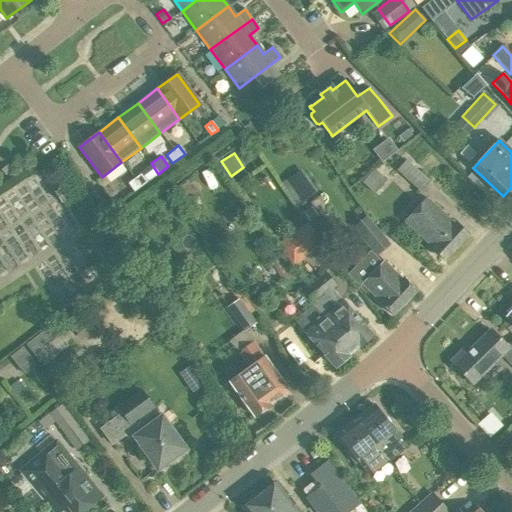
[(401,171),(425,192),(437,178),(413,157),(401,171)]
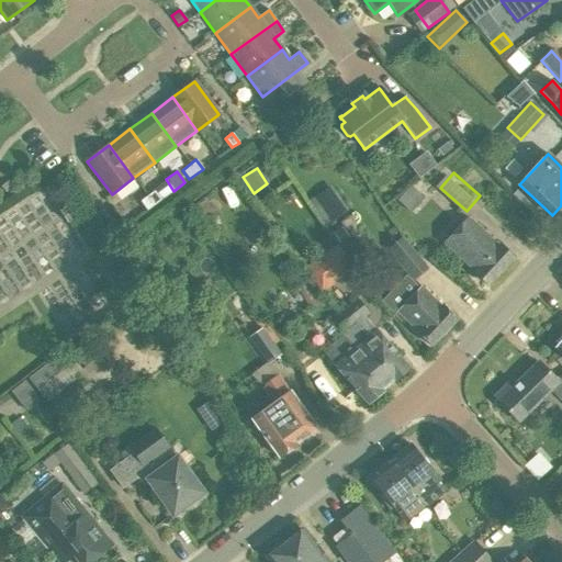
[(411,213),(424,199),(411,186),(396,200),(411,213)]
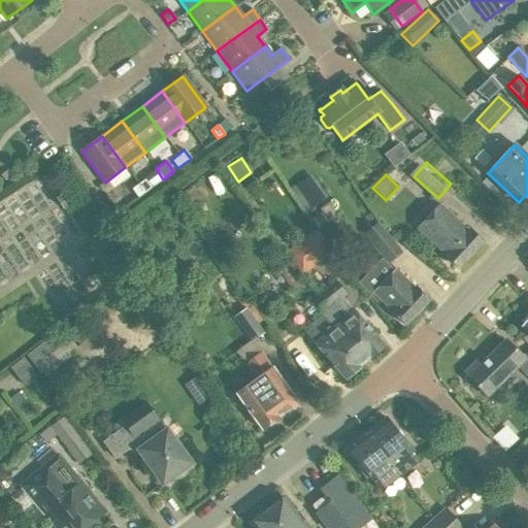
[(138,197),(151,189),(144,180),(132,189),(138,197)]
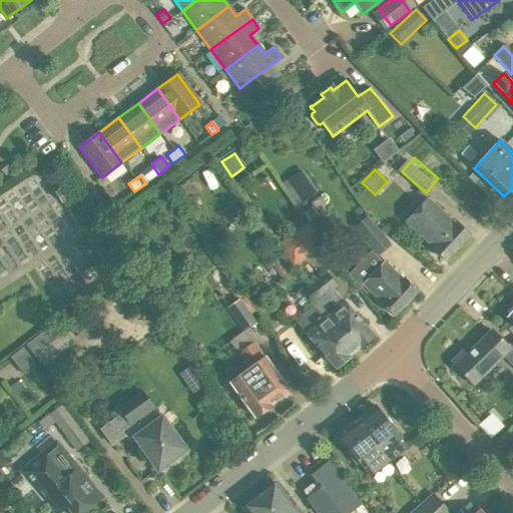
[(456,224),(428,198),(406,221),(434,247),(433,248),(446,261),(469,235),(457,223),(456,224)]
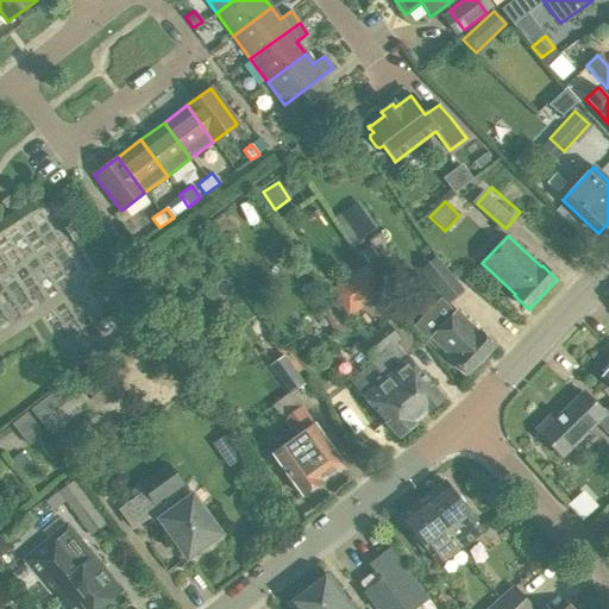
[(447,305),(464,292),(435,257),(419,270),(447,305)]
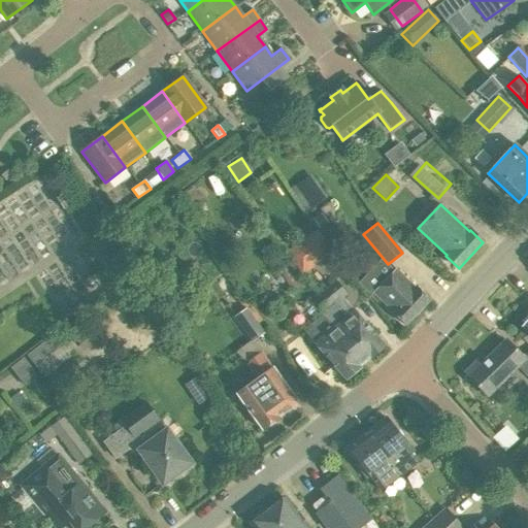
[(302,274),(333,253),(317,229),(286,252),(302,274)]
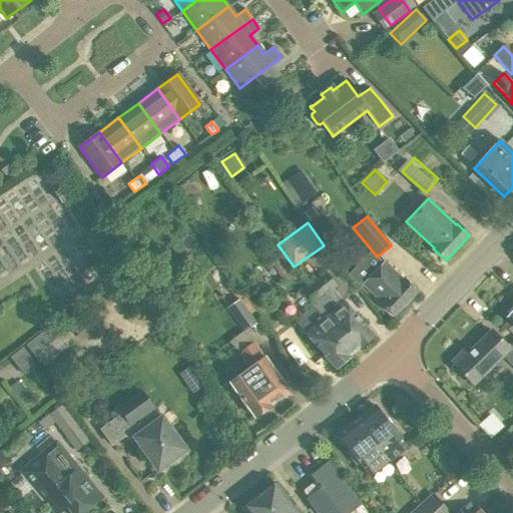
[(299,279),(283,252),(266,264),(269,269),(274,266),(287,286),(299,279)]
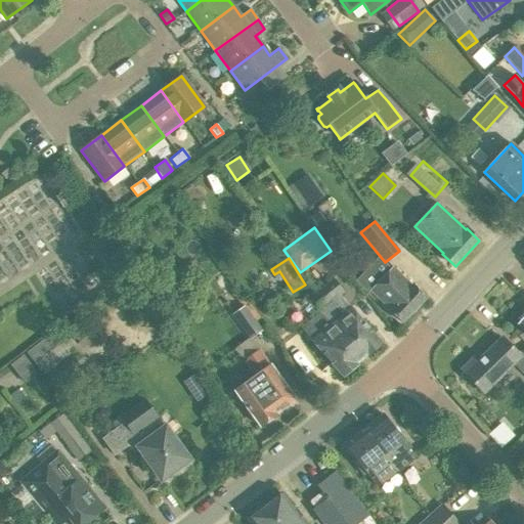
[(412,286),(392,267),(370,291),(390,308),(389,309),(402,322),(426,298),(412,286)]
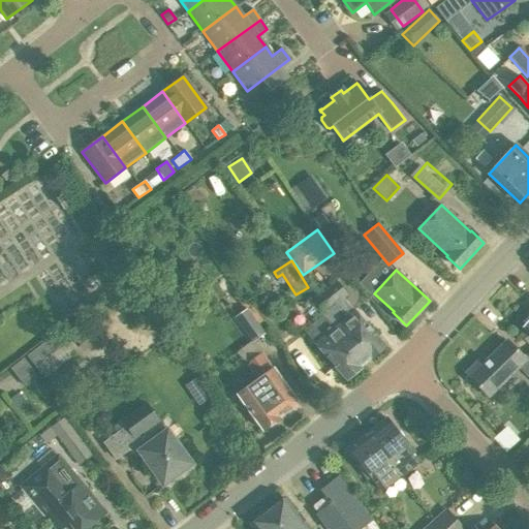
[(336,282),(325,290),(336,303),(342,298),(346,294),(336,282)]
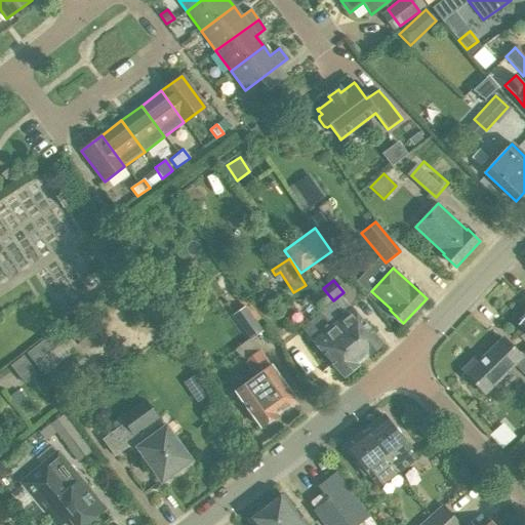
[(323,288),(312,297),(322,310),(332,301),(333,300),(323,288)]
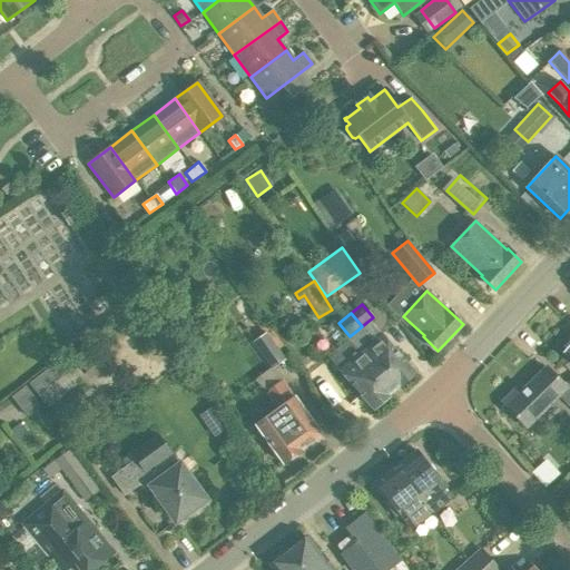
[(362,326),(361,327),(350,336),(346,340),(359,354),(338,371),(372,411),(387,396),(384,393),(390,389),(395,384),(399,387),(415,374),(412,371),(413,366),(410,361),(406,362),(405,363),(381,334),(381,335),(369,321),(362,326)]
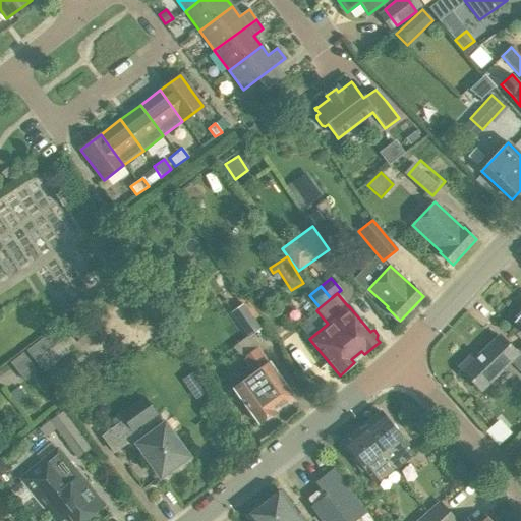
[(248,338),(261,329),(243,304),(230,313),(248,338)]
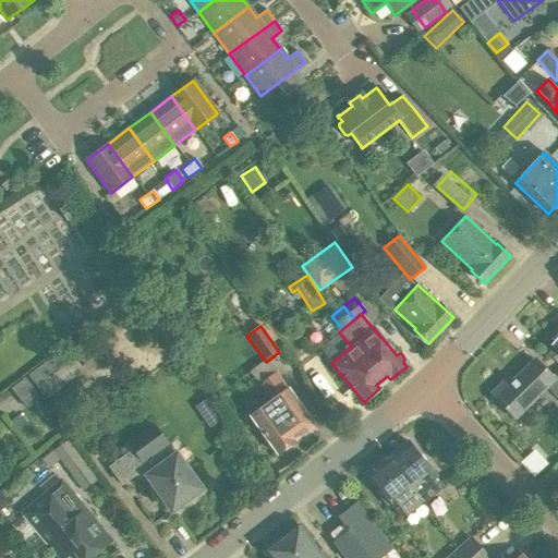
[(45,399),(77,375),(59,351),(27,376),(45,399)]
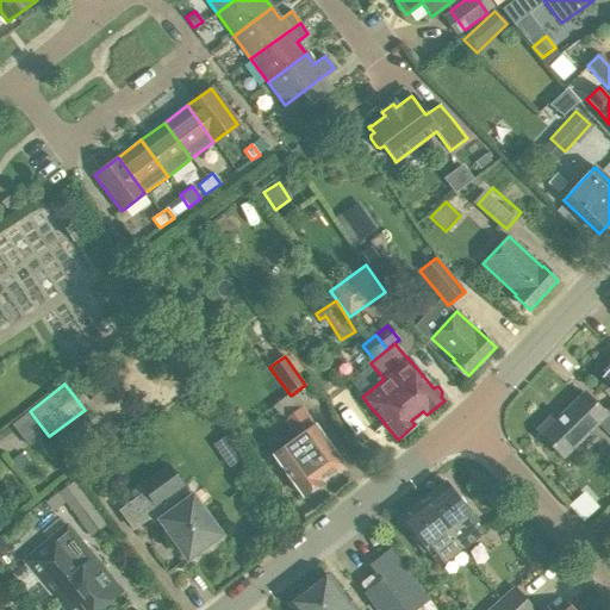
[(609,408),(604,415),(585,394),(556,423),(553,419),(537,434),(562,460),(598,424),(609,436),(609,408)]
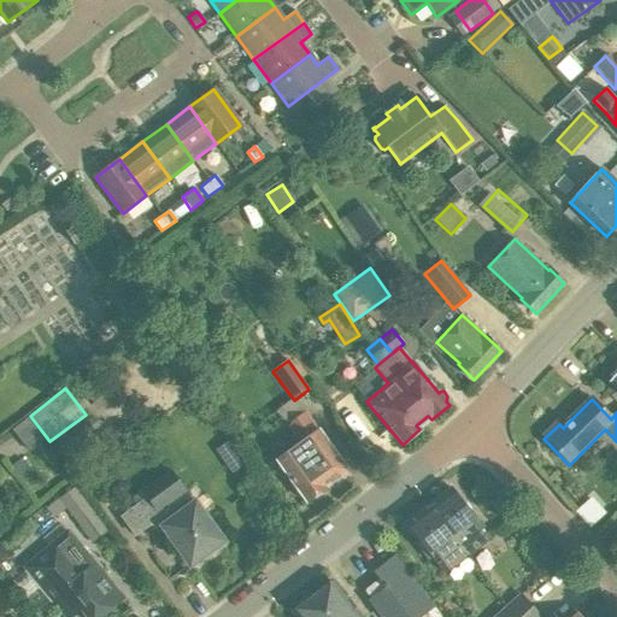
[(305,503),(325,489),(324,487),(346,471),(318,432),(304,412),(286,425),(300,444),(276,462),(305,503)]
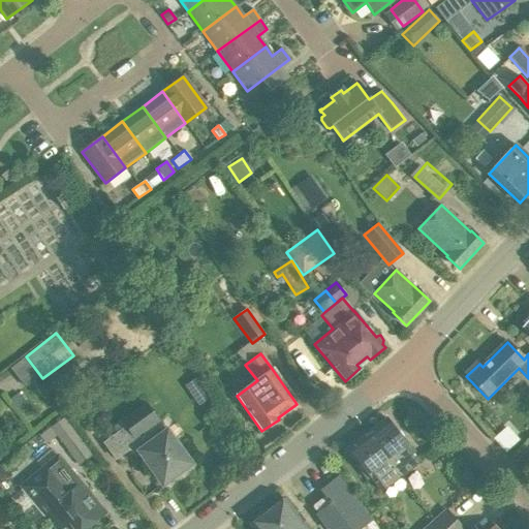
[(24,387),(37,378),(24,359),(10,368),(24,387)]
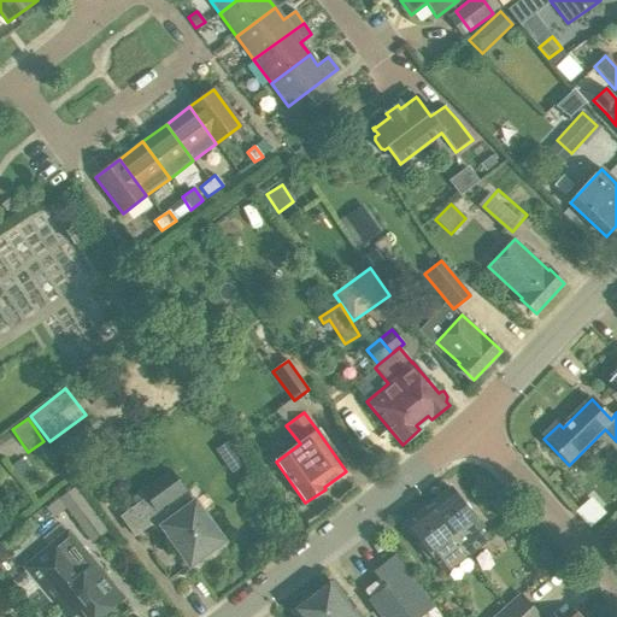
[(222,541),(194,504),(168,470),(140,491),(145,498),(119,517),(134,538),(150,526),(160,528),(188,565),(222,541)]
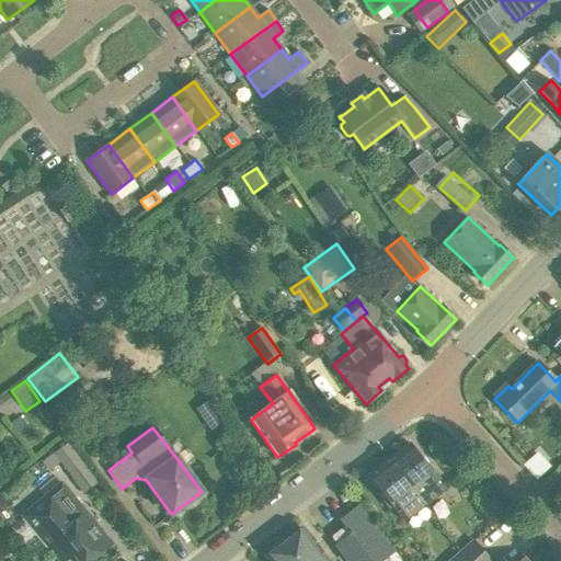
[(78,485),(91,476),(68,444),(55,454),(78,485)]
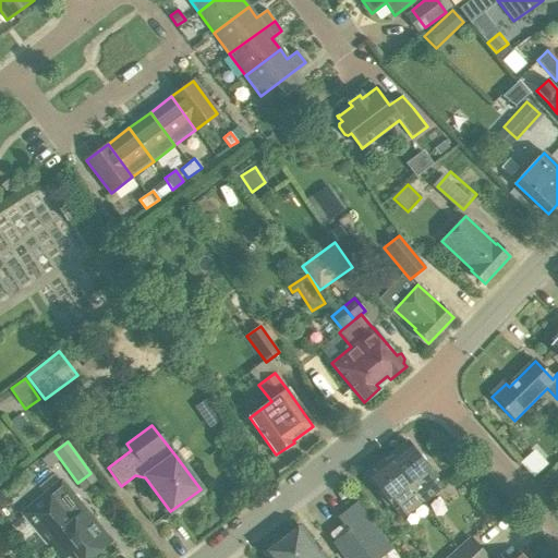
[(387,458),(423,504),(443,488),(432,474),(433,474),(408,441),(387,458)]
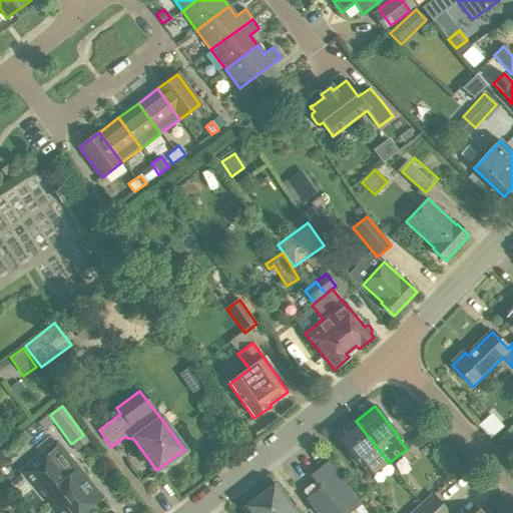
[(492,414),(478,426),(490,439),(504,427),(492,414)]
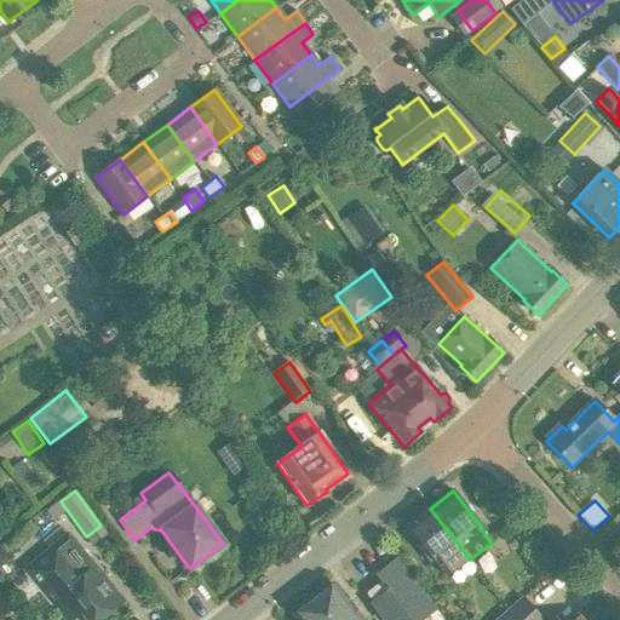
[(448,577),(470,560),(430,509),(407,527),(435,562),(436,562),(448,577)]
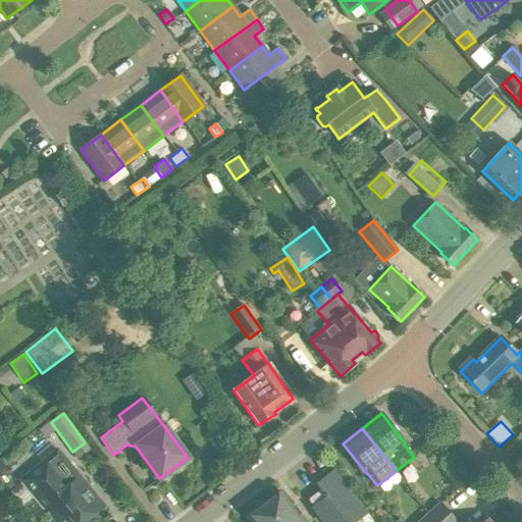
[(521,438),(513,449),(521,457),(521,438)]
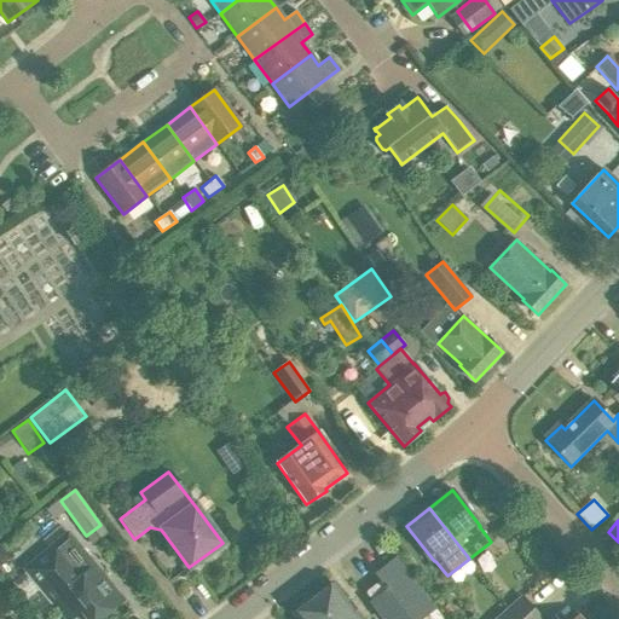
[(86,618),(100,618),(123,600),(94,566),(67,532),(23,567),(64,617),(75,607),(86,618)]
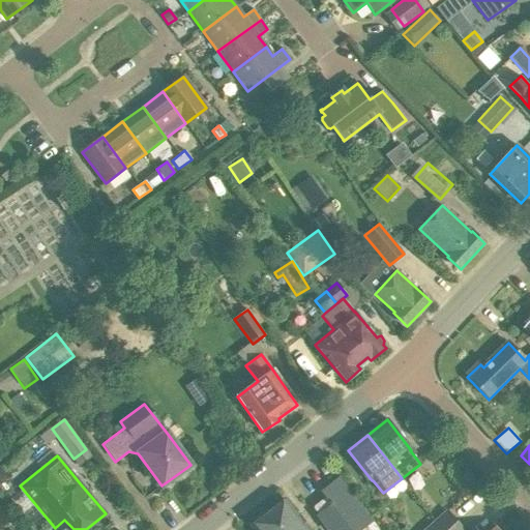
[(378,529),(372,521),(339,479),(323,491),(331,501),(327,504),(328,506),(318,514),(329,529),(378,529)]
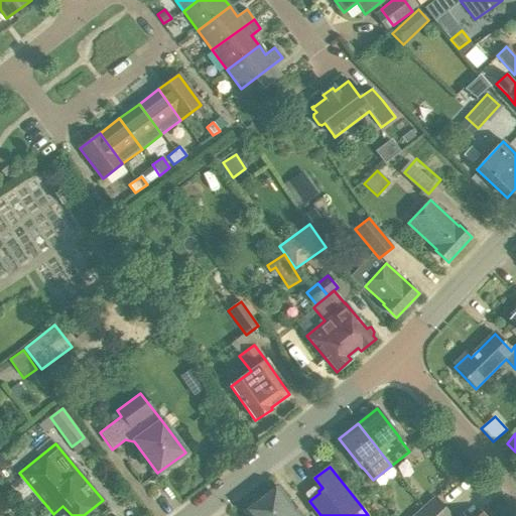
[(297,515),(275,488),(258,501),(254,500),(247,505),(247,509),(243,513),(245,515),(297,515)]
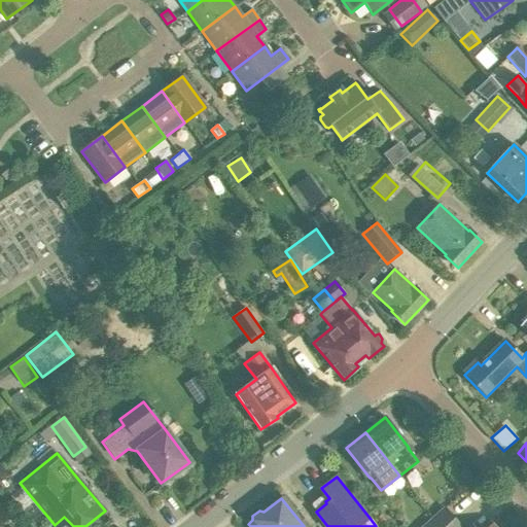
[(461,526),(444,506),(420,526),(461,526)]
